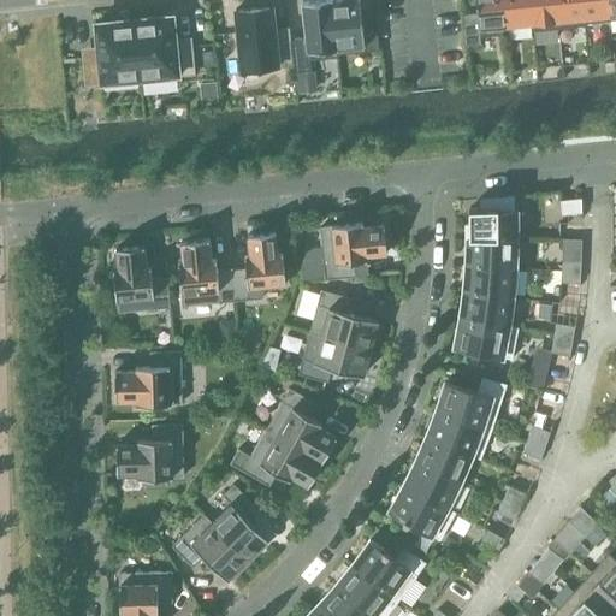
[(337,54),(331,0),(315,0),(302,1),(307,37),(291,40),(294,63),(295,72),(312,71),(311,60),(338,57),(338,54),(337,54)]
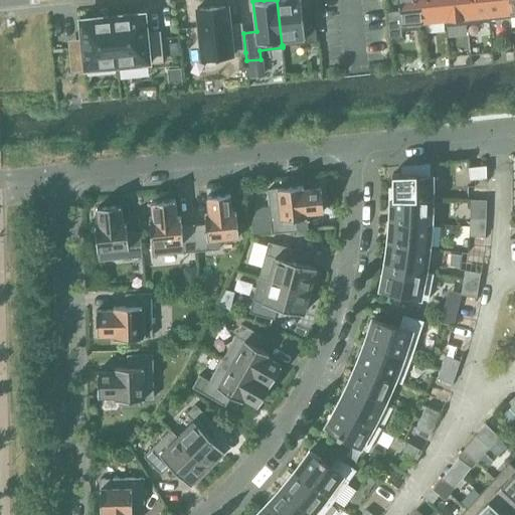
[(277,0),(282,45),(283,45),(317,41),(316,27),(304,29),(301,0),(277,0)]
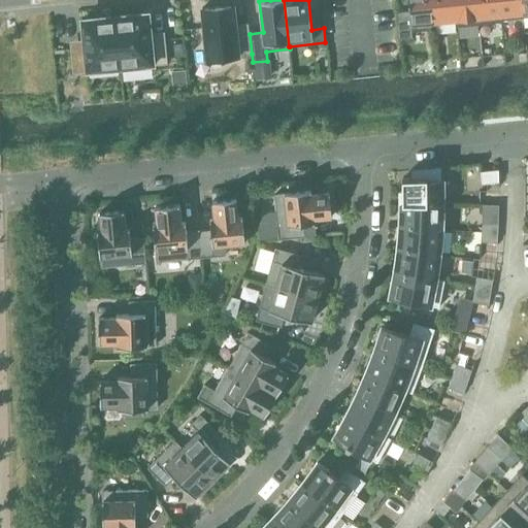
[(407,0),(411,31),(435,29),(435,22),(434,22),(431,0),(407,0)]
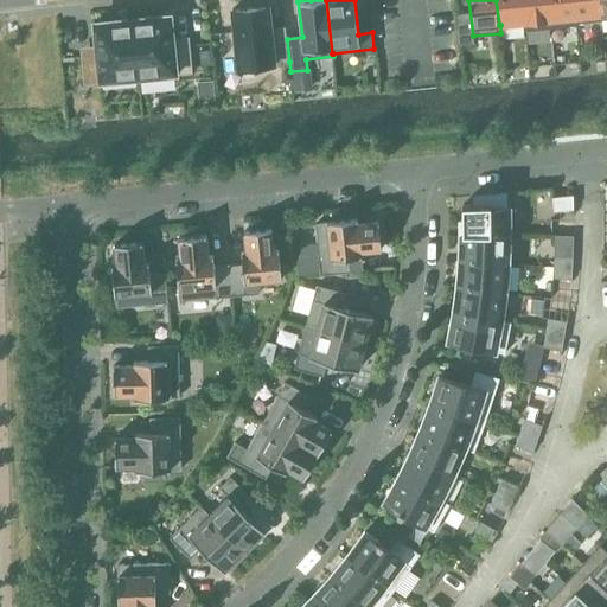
[(496,0),(499,25),(500,25),(523,23),(524,23),(522,0),(496,0)]
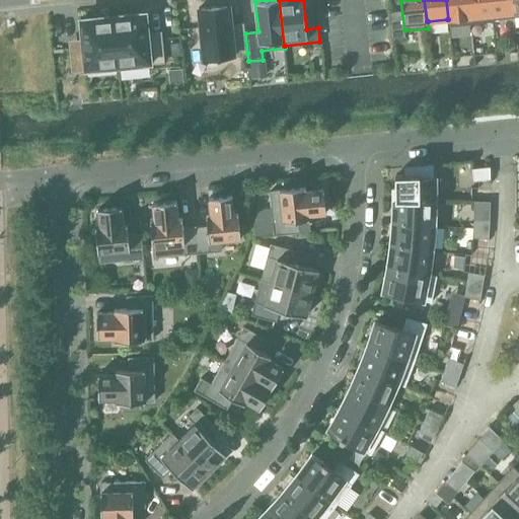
[(446,0),(448,19),(447,19),(448,26),(449,26),(470,24),(467,0),(446,0)]
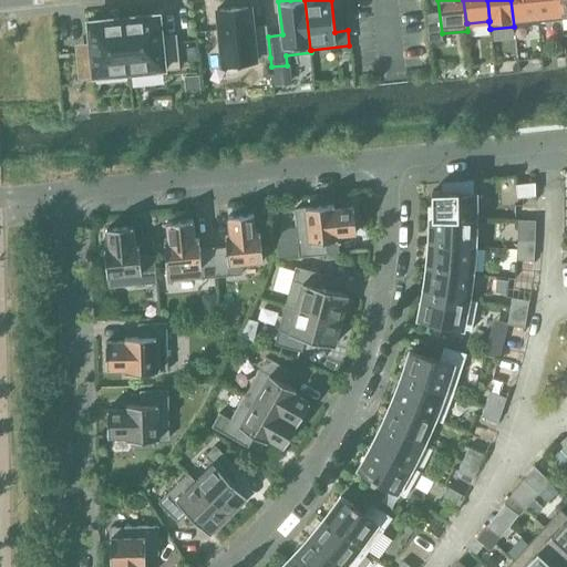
[(511,0),(514,27),(539,23),(538,21),(537,21),(535,0),(511,0)]
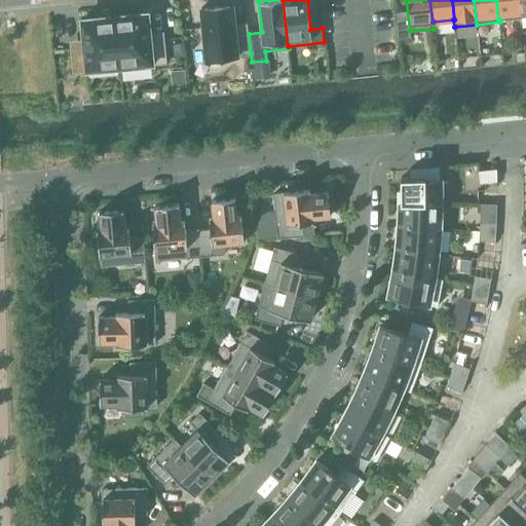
[(496,0),(498,20),(499,20),(521,17),(519,0),(496,0)]
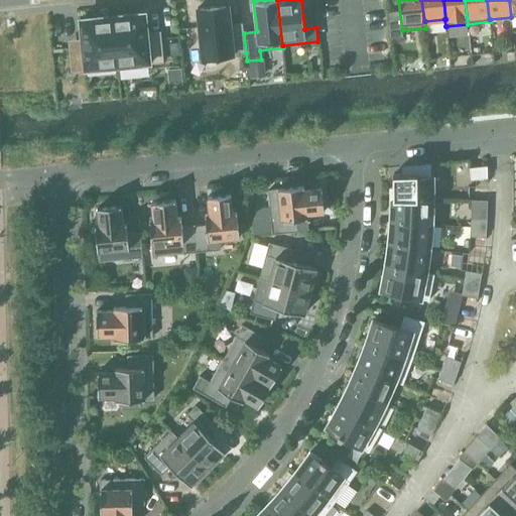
[(246,52),(244,33),(243,29),(231,30),(228,5),(198,8),(203,57),(233,54),(246,52)]
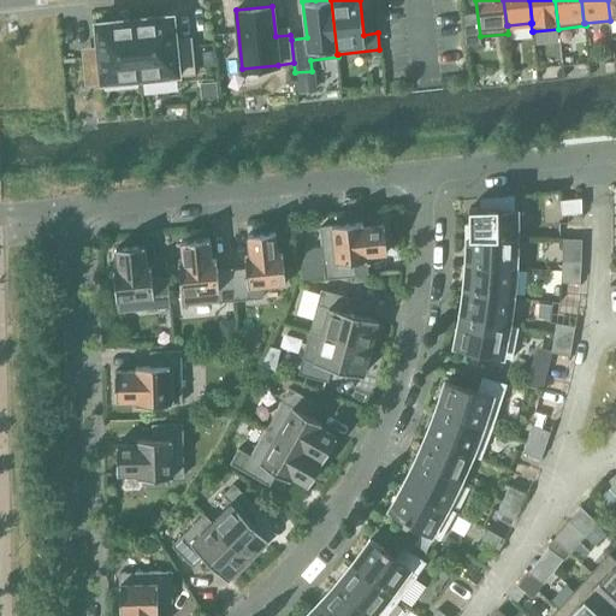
[(134,19),(140,78),(178,75),(178,76),(195,75),(193,46),(177,47),(173,16),(134,19)]
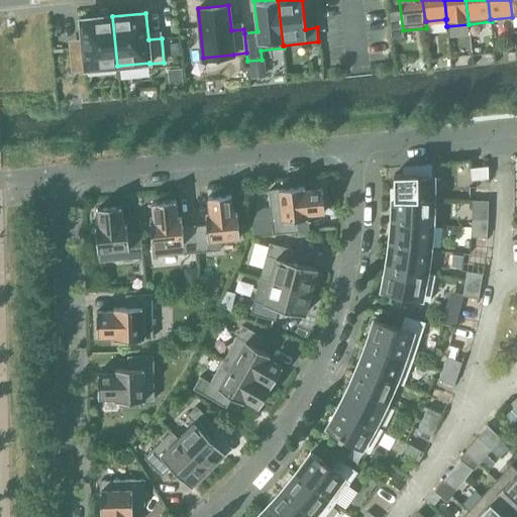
[(86,71),(85,69),(117,66),(112,16),(80,19),(82,46),(69,47),(72,72),(86,71)]
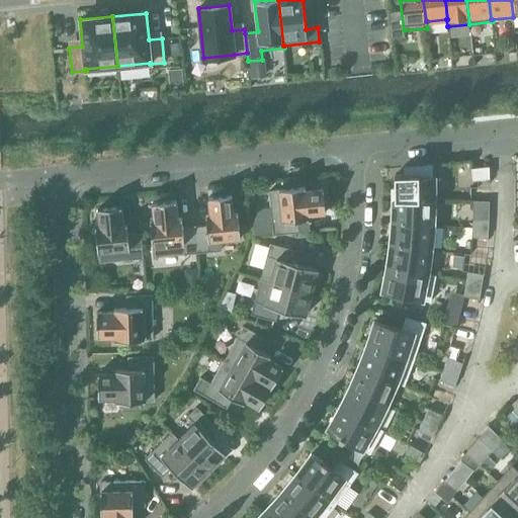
[(395,175),(395,199),(433,199),(433,164),(407,167),(404,167),(404,168),(407,168),(407,175),(405,175),(395,175)]
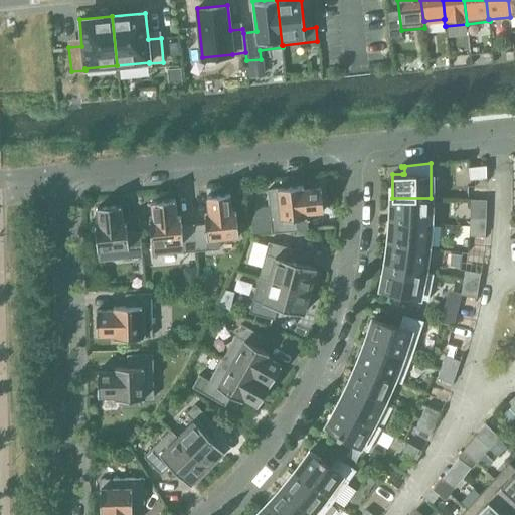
[(486,166),(469,167),(469,179),(487,177),(487,175),(486,166)]
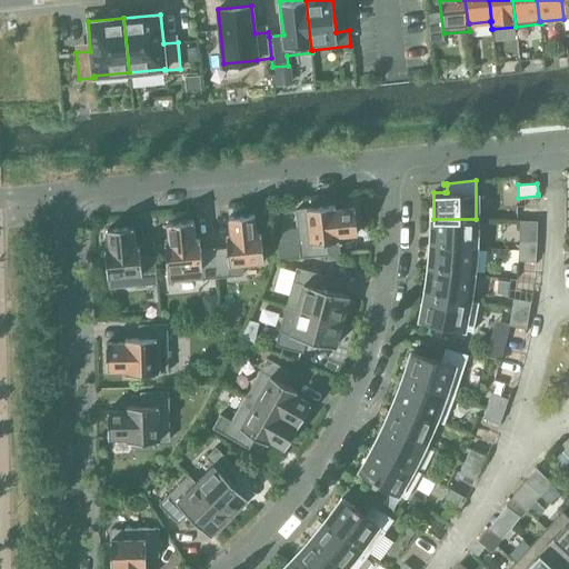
[(300,255),(300,258),(305,258),(329,255),(328,241),(339,240),(338,236),(357,233),(355,208),(336,210),(335,206),(296,209),(298,229),(290,230),(283,235),(279,240),(278,243),(279,257),(300,255)]
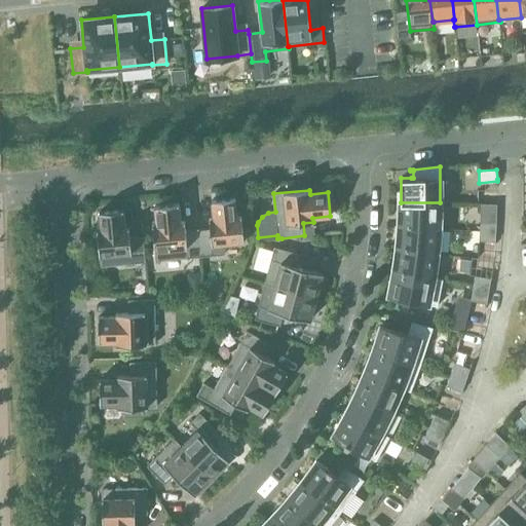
[(209,229),(197,230),(200,256),(225,253),(226,243),(243,241),(241,216),(237,216),(235,198),(212,200),(213,219),(209,219),(210,229),(209,229)]
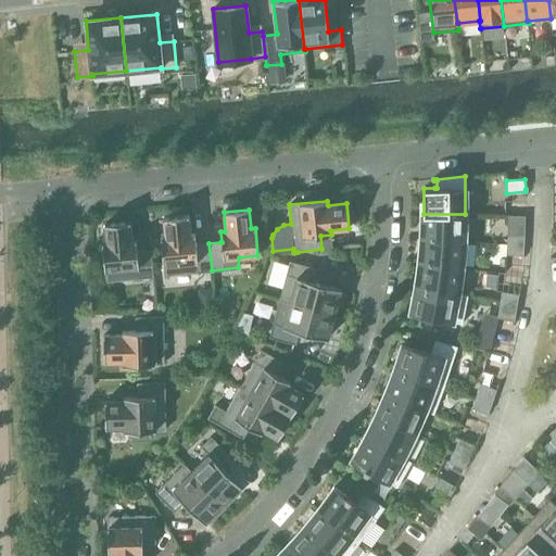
[(464,241),(465,214),(424,214),(422,238),(464,241)]
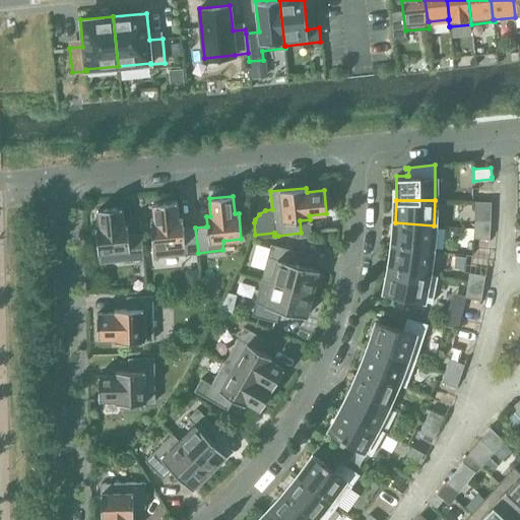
[(154,257),(198,253),(195,228),(183,230),(182,218),(178,219),(177,202),(152,204),(154,221),(150,222),(154,257)]
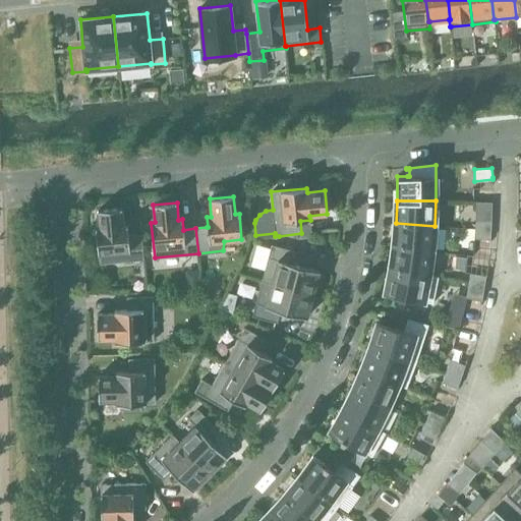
[(96,228),(100,264),(143,259),(141,234),(128,235),(128,231),(127,225),(123,225),(123,219),(122,208),(98,210),(100,228),(96,228)]
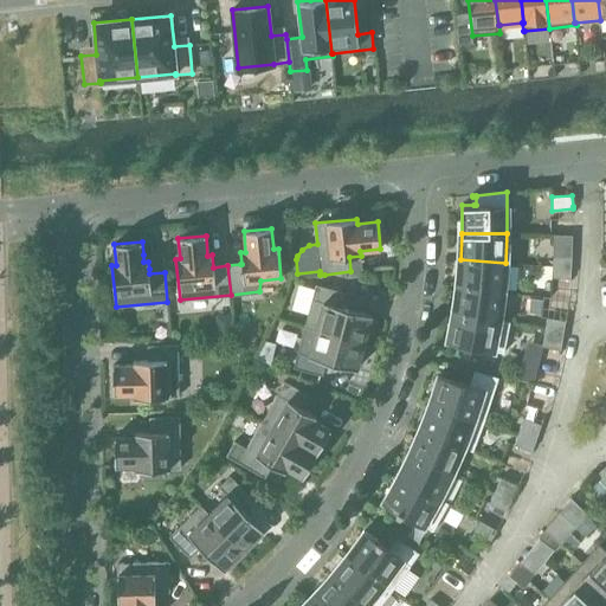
[(553,266),(572,268),(572,256),(553,255),(553,266)]
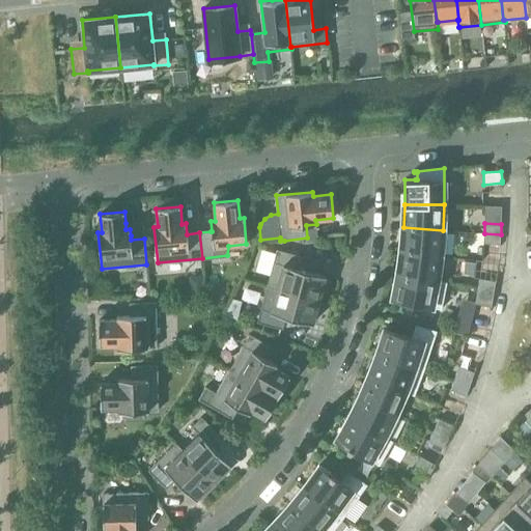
[(440,256),(443,230),(403,227),(401,251),(440,256)]
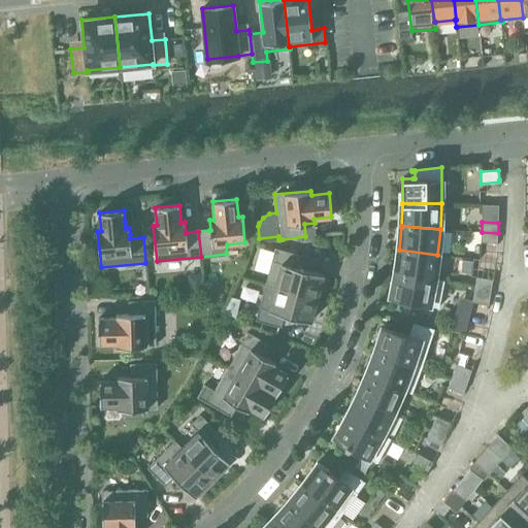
[(497,242),(498,233),(482,232),(481,241),(497,242)]
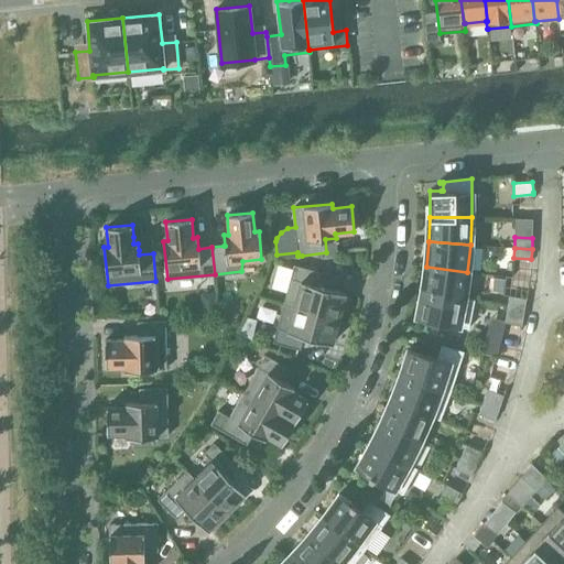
[(294,266),(284,303),(339,318),(339,316),(343,317),(348,297),(345,296),(346,293),(317,285),(322,272),(294,266)]
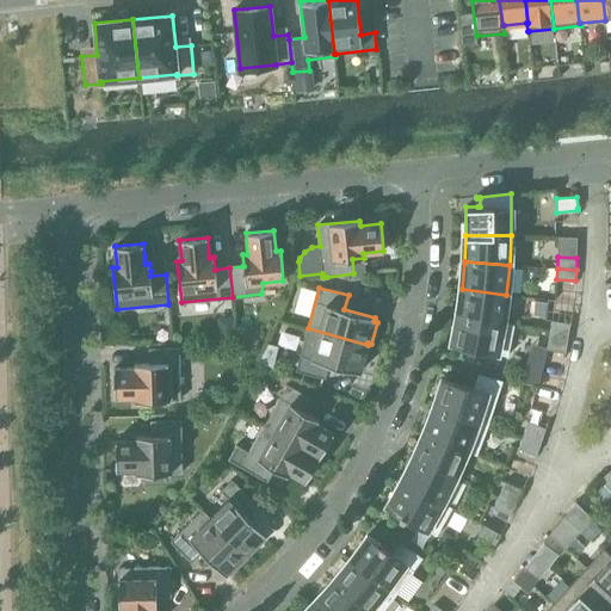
[(504,322),(506,295),(462,289),(460,306),(458,315),(458,316),(504,325),(504,322)]
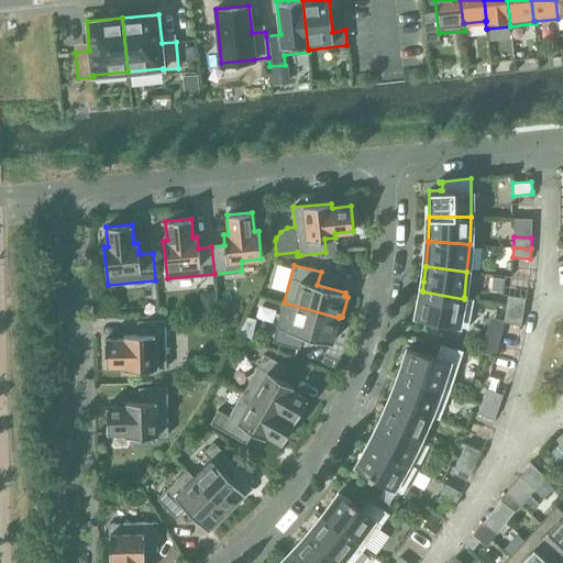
[(464,297),(464,299),(422,291),(422,290),(419,290),(415,317),(467,328),(474,299),(464,297)]
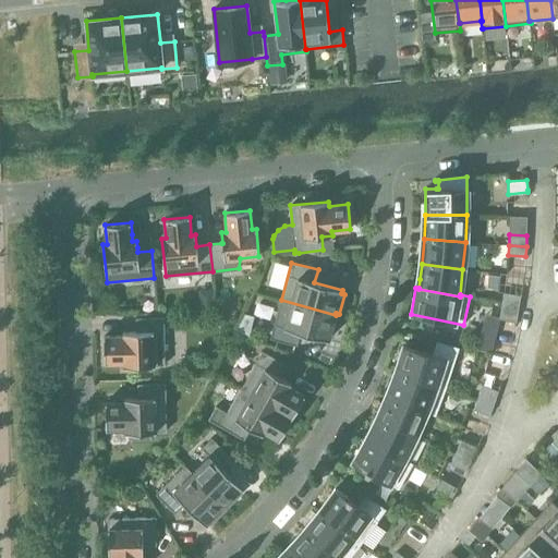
[(504,292),(501,304),(519,306),(521,295),(504,292)]
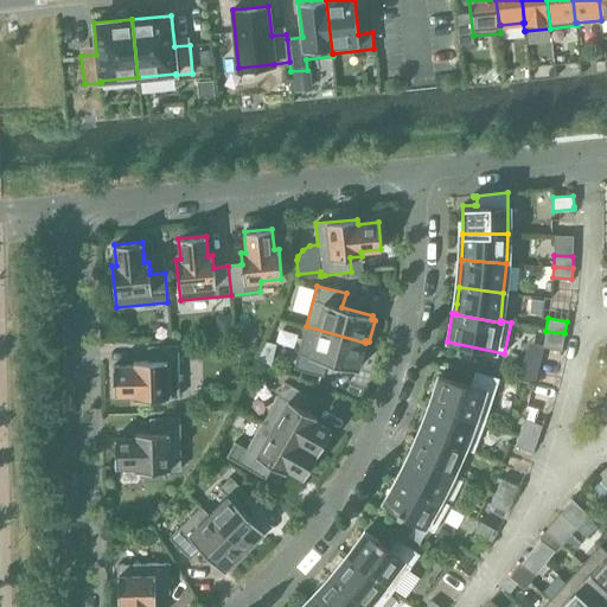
[(365,343),(306,326),(294,368),(323,376),(327,362),(357,370),(365,343)]
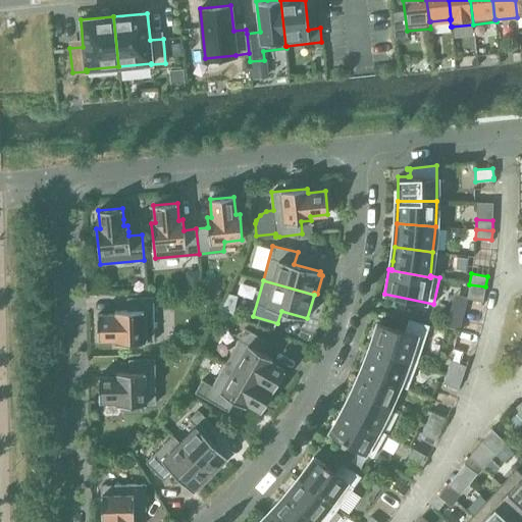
[(485,286),(469,284),(467,298),(483,301),(485,286)]
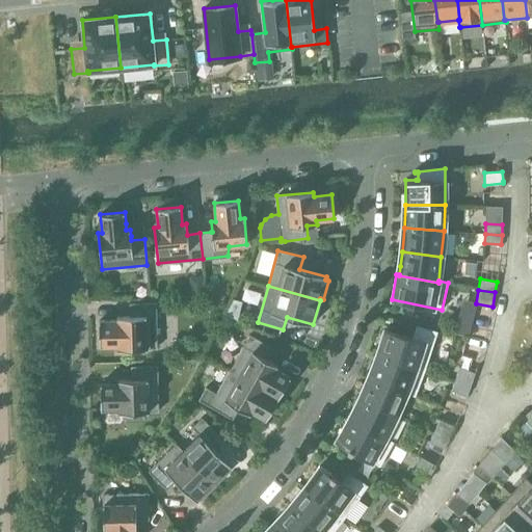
[(117,320),(100,320),(100,346),(117,346),(117,349),(141,349),(157,348),(156,302),(130,303),(130,317),(117,317),(117,320)]
